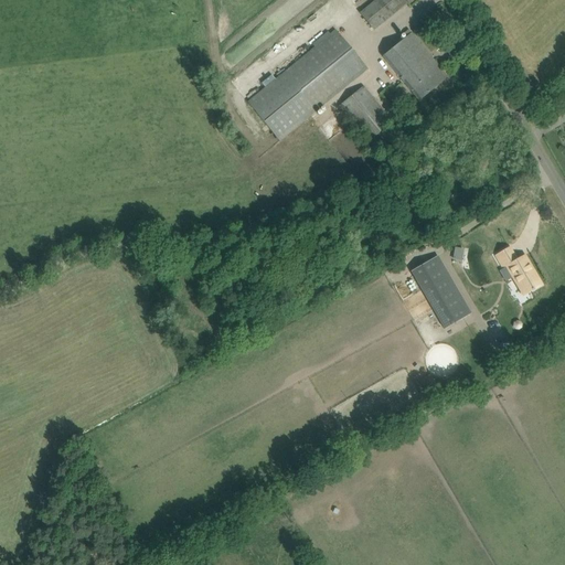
[(375,0),(361,12),(374,29),(406,3),(403,0),(375,0)]
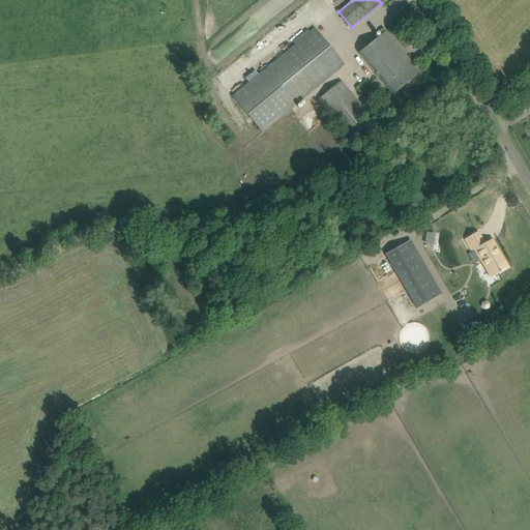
[(344,65),(317,29),(234,94),(261,131),(344,65)]
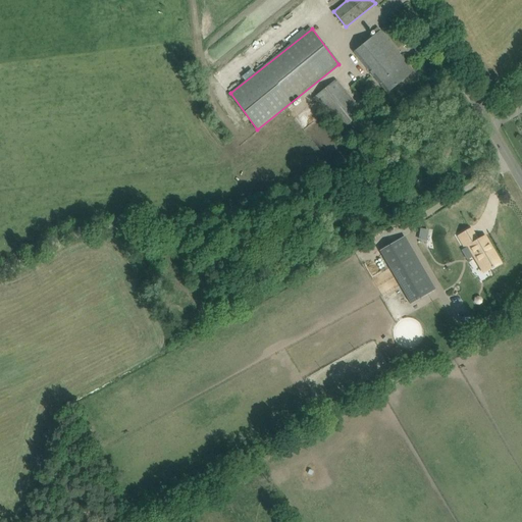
[(386,93),(413,71),(380,32),(354,53),(386,93)]
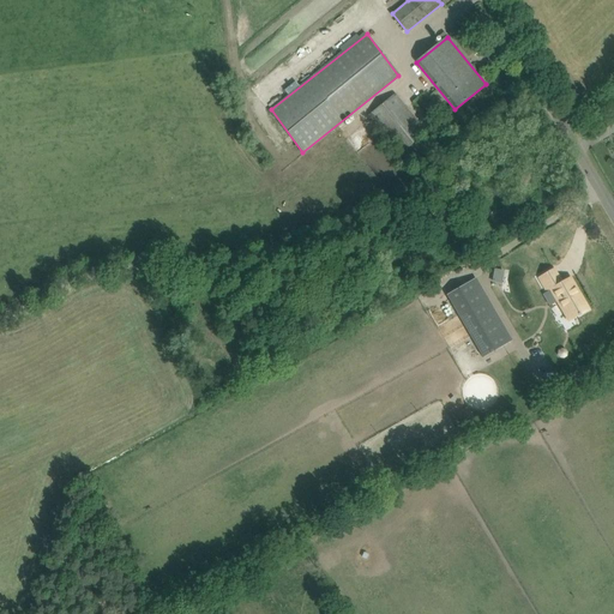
[(399,154),(426,133),(395,95),(368,116),(399,154)]
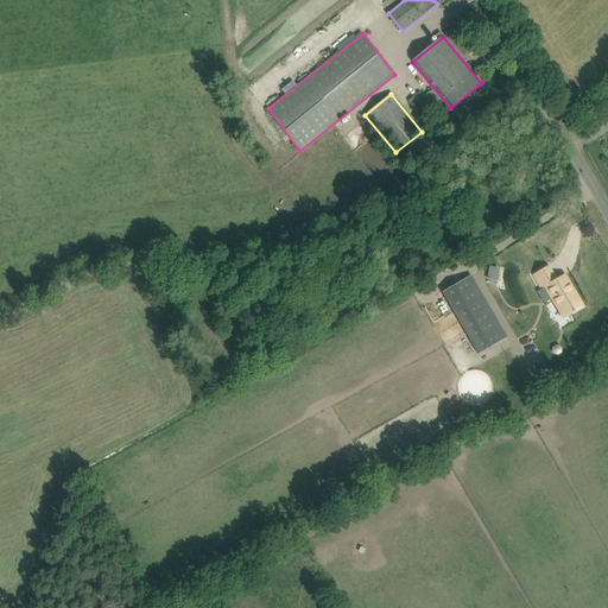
[(545,286),(564,318),(583,306),(564,274),(556,280),(548,266),(534,274),(542,287),(545,286)]
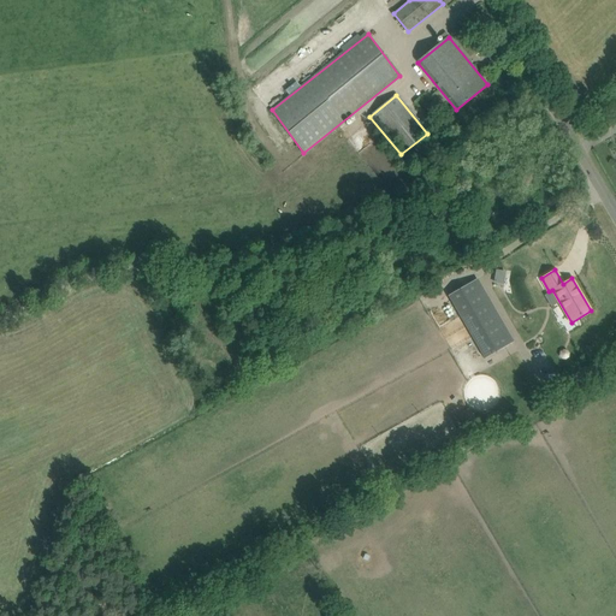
[(484,357),(511,342),(475,278),(448,294),(484,357)]
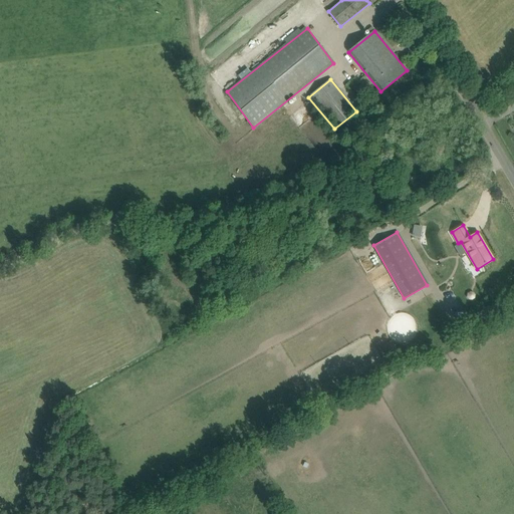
[(278,245),(284,240),(280,235),(274,240),(278,245)]
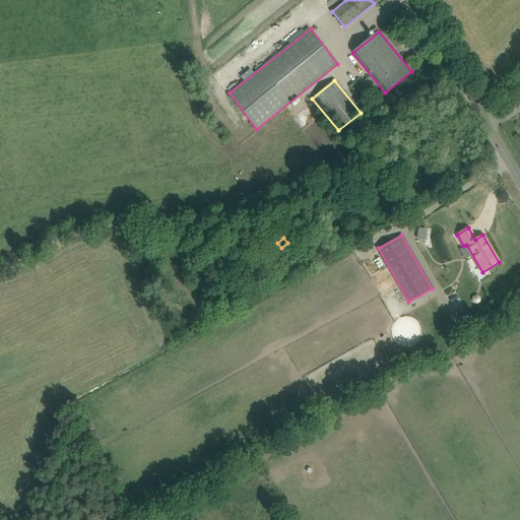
[(242,265),(256,258),(252,251),(248,253),(246,249),(237,253),(242,265)]
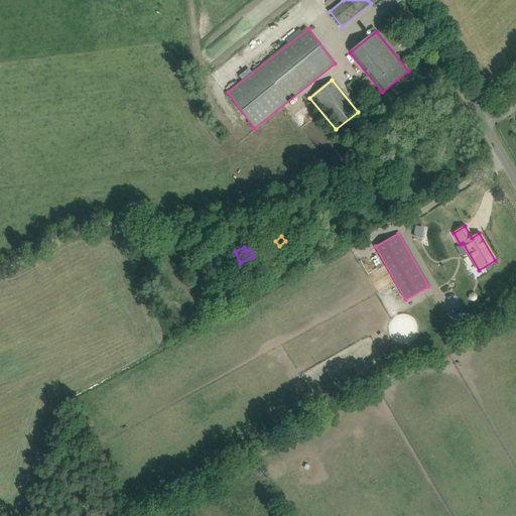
[(268,264),(262,268),(267,275),(273,270),(268,264)]
